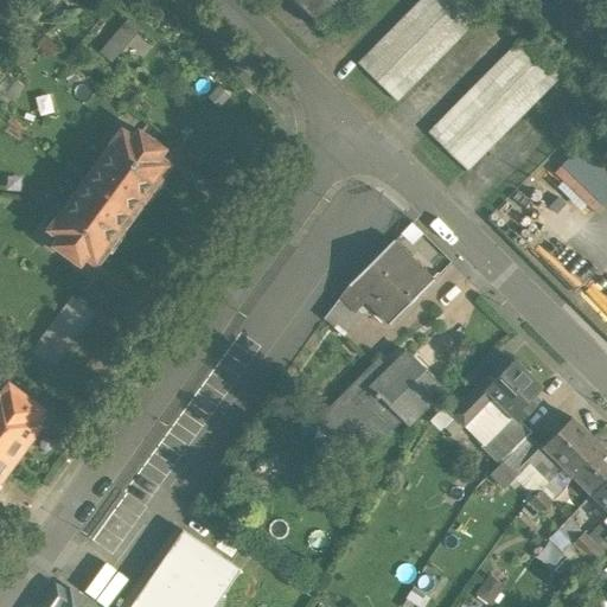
[(292,0),(299,6),(319,25),(343,0),(292,0)]
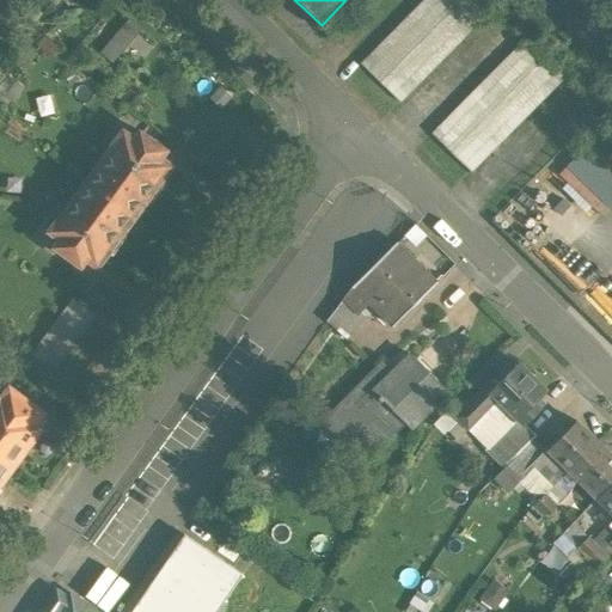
[(483,0),(424,0),(361,66),(396,101),(490,6),(483,0)]
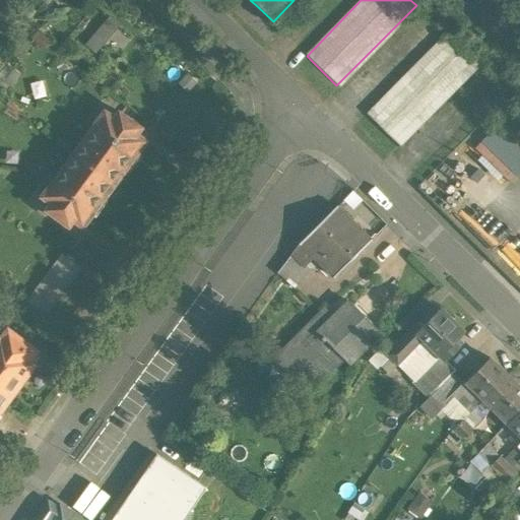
[(99,48),(120,25),(111,17),(90,40),(99,48)]
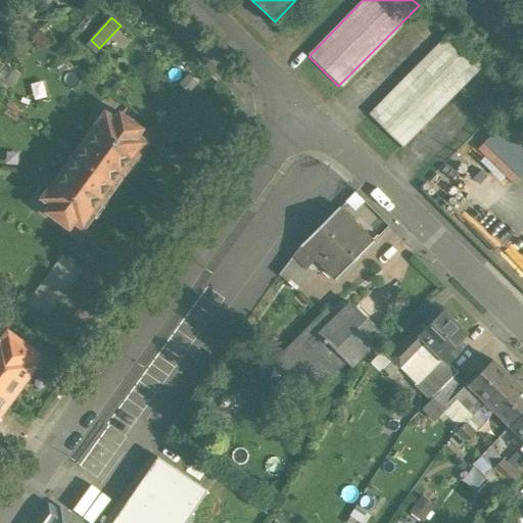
[(448,34),(368,115),(400,147),(481,65),(448,34)]
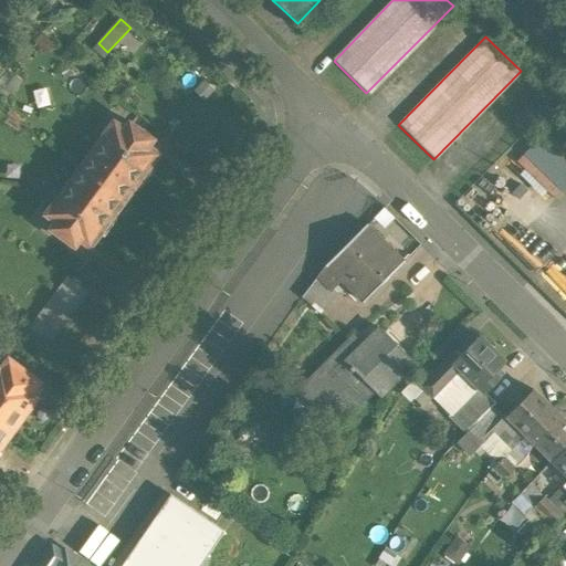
[(21,83),(7,72),(0,82),(0,86),(12,95),(21,83)]
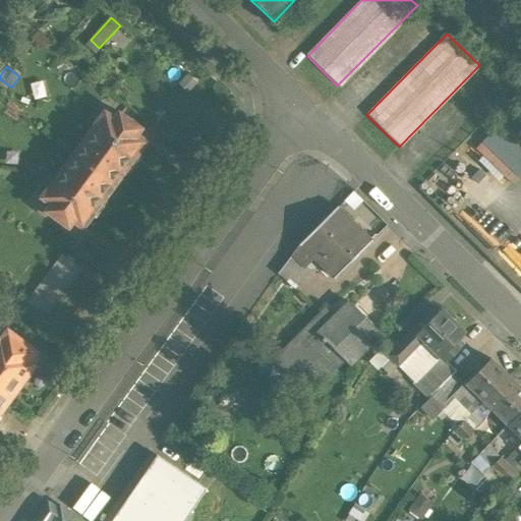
[(104,114),(43,197),(51,205),(46,212),(67,228),(68,227),(76,232),(80,226),(82,227),(92,215),(96,218),(107,203),(103,200),(124,171),(128,174),(139,158),(135,156),(145,143),(142,142),(147,136),(139,130),(140,129),(119,113),(113,121),(104,114)]
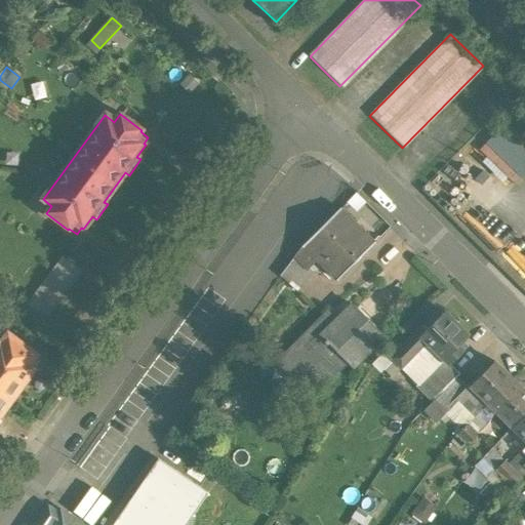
[(515,183),(524,172),(524,148),(505,126),(482,147),(515,183)]
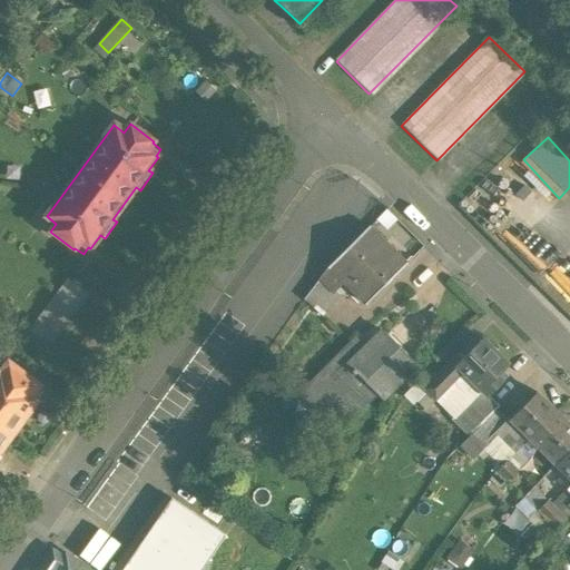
[(408,264),(370,226),(328,267),(327,268),(321,277),(328,285),(330,285),(337,276),(366,305),(408,264)]
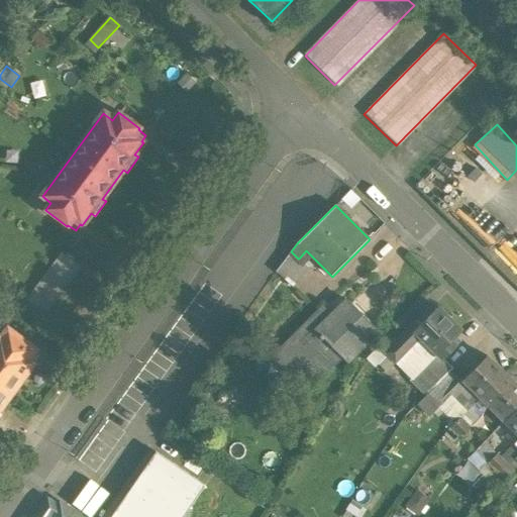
[(298,259),(291,251),(276,272),(292,286),(307,267),(299,259),(298,259)]
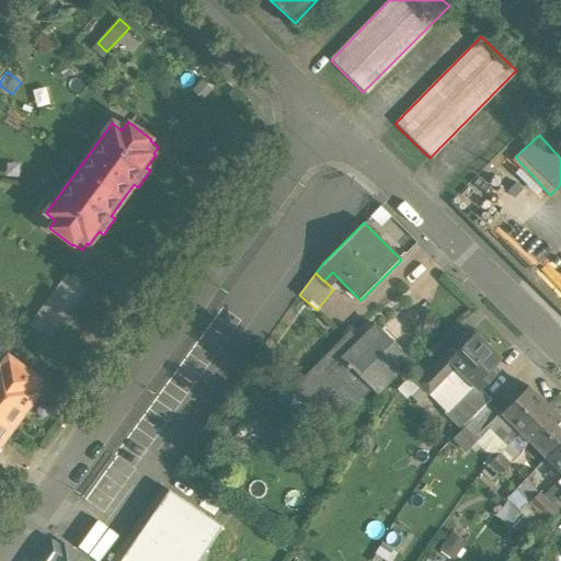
[(67,275),(24,332),(44,346),(87,289),(67,275)]
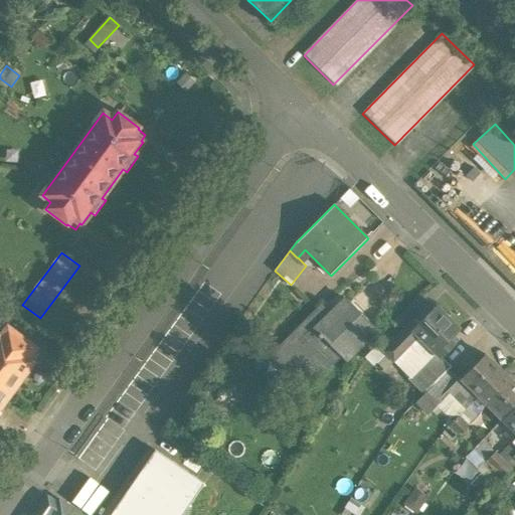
[(345,299),(326,318),(317,309),(273,354),(304,385),(337,352),(346,360),(376,330),(345,299)]
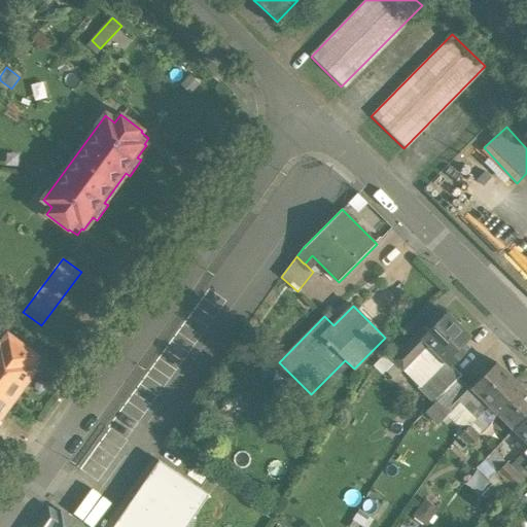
[(446,314),(426,335),(422,330),(392,360),(402,371),(428,345),(451,367),(465,353),(460,348),(470,338),(446,314)]
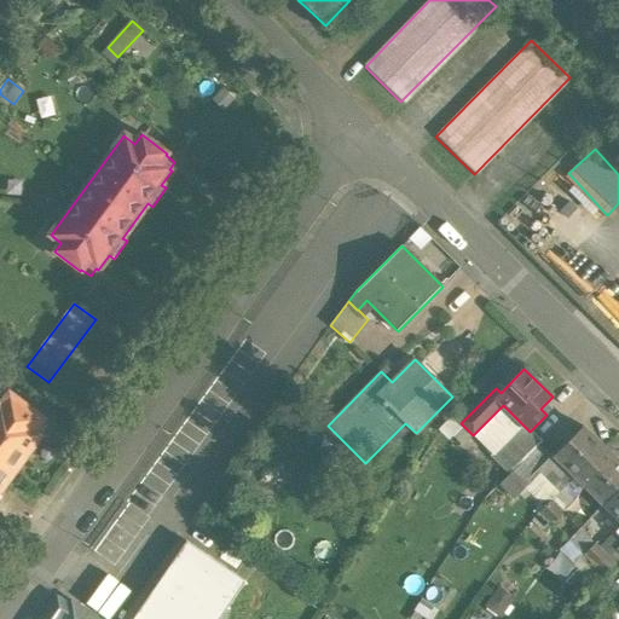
[(0,405),(0,492),(28,455),(25,453),(39,435),(34,431),(42,418),(10,394),(0,406),(0,405)]
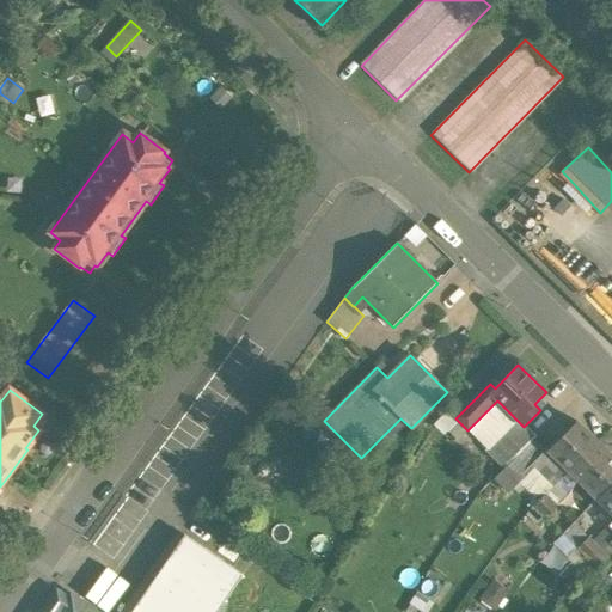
[(567,432),(549,451),(569,471),(598,442),(576,422),(567,432)]
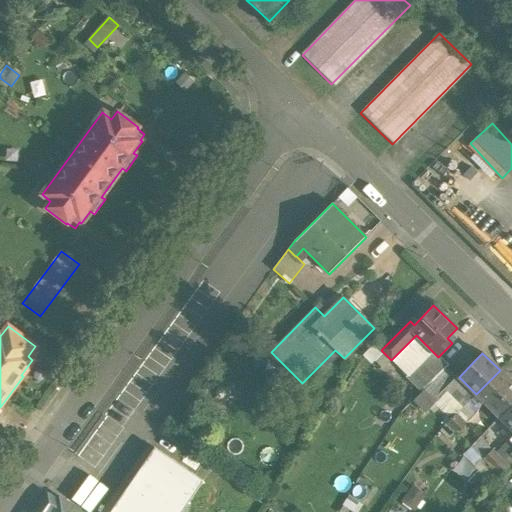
[(470,357),(454,373),(457,376),(459,377),(474,361),(470,357)]
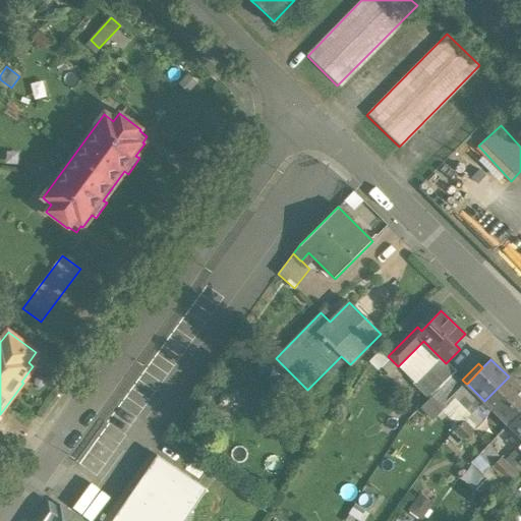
[(484,401),(479,407),(487,415),(493,409),(509,425),(520,412),(520,389),(509,377),(484,401)]
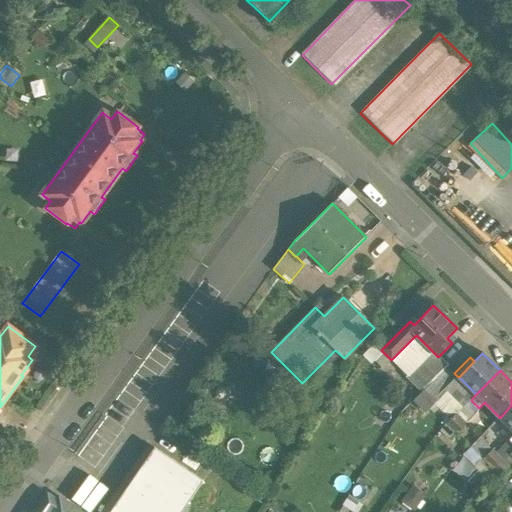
[(442,372),(415,400),(425,410),(440,395),(438,394),(445,389),(452,381),(442,372)]
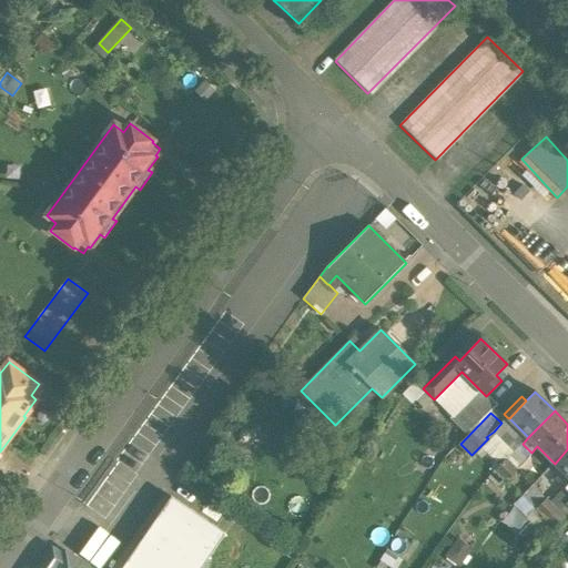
[(509,418),(507,417),(501,423),(494,432),(515,452),(523,444),(528,437),(509,418)]
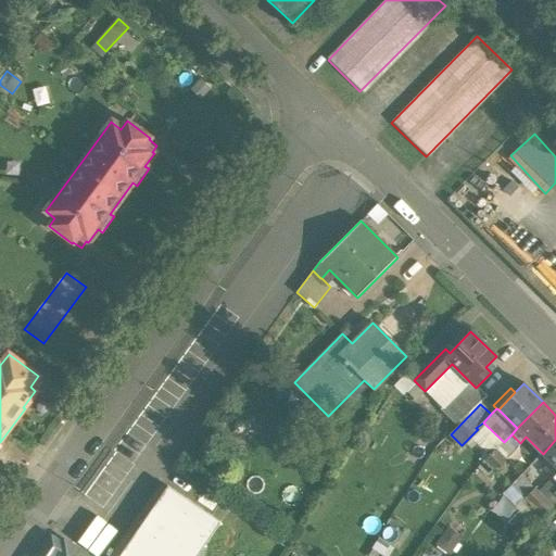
[(555,440),(543,454),(555,467),(555,474),(554,477),(555,479),(555,440)]
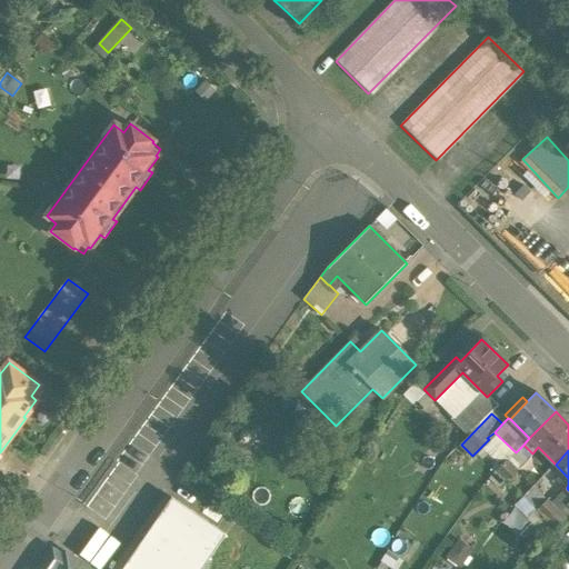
[(507,462),(499,471),(513,485),(522,476),(507,462)]
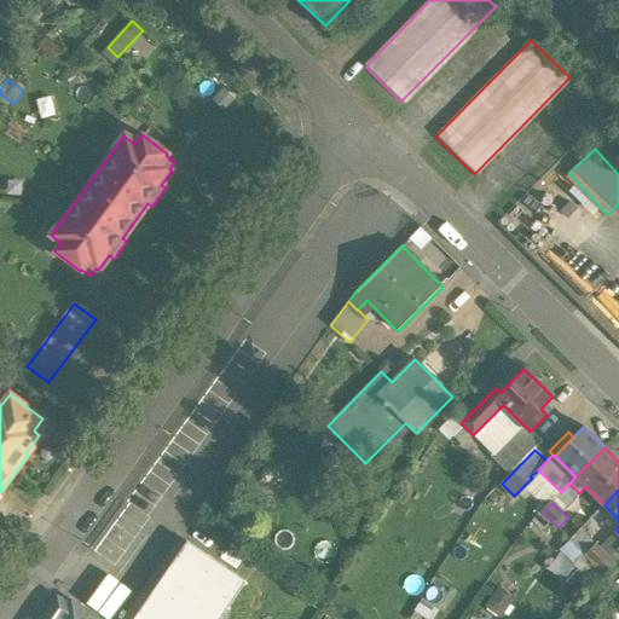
[(609,559),(589,538),(601,526),(594,518),(571,541),(600,568),(609,559)]
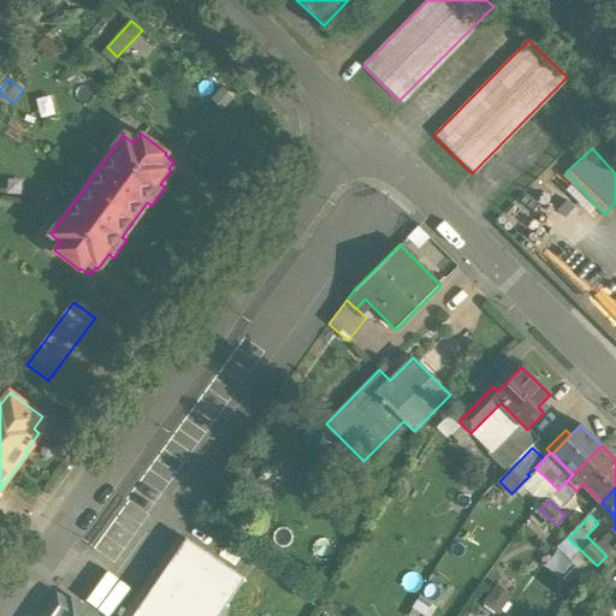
[(147,593),(131,615),(77,615),(60,604),(61,603),(60,603),(59,604),(59,603),(58,604),(57,604),(58,605),(49,615),(218,615),(226,605),(227,606),(229,605),(227,604),(243,581),(244,582),(246,580),(244,579),(185,538),(147,593)]
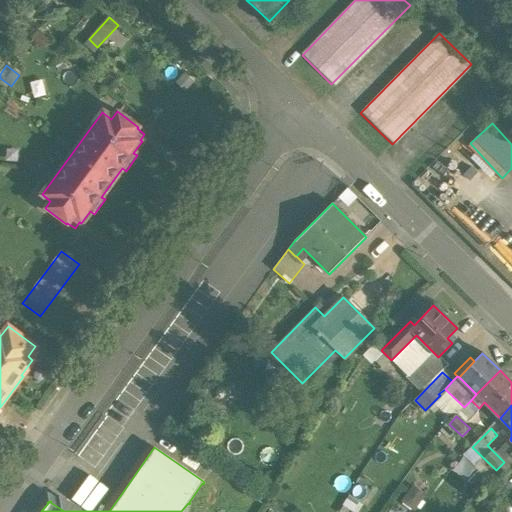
[(504,462),(496,470),(503,479),(511,471),(504,462)]
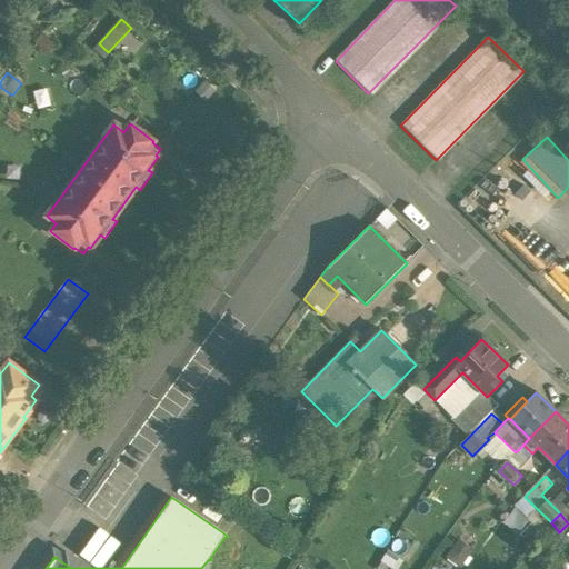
[(551,522),(542,532),(551,541),(559,532),(551,522)]
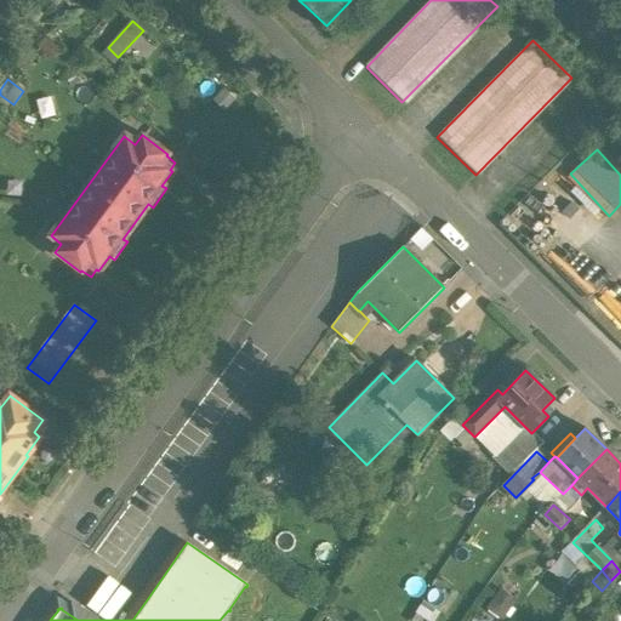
[(620,571),(610,581),(615,585),(620,576),(620,571)]
